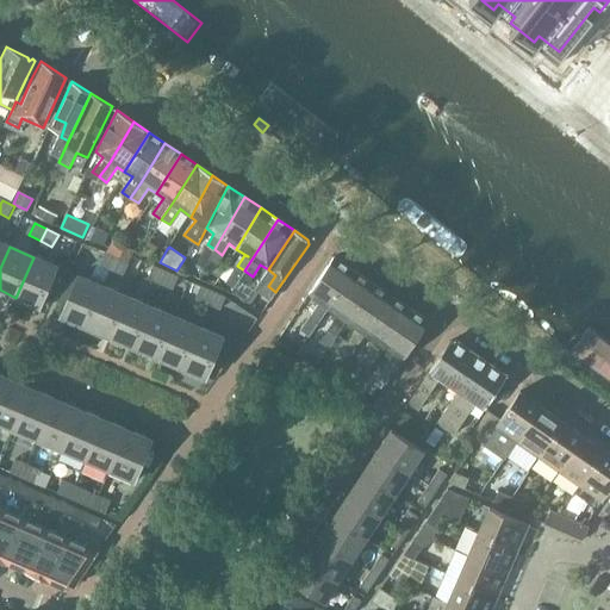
[(100,265),(112,271),(118,259),(106,253),(100,265)]
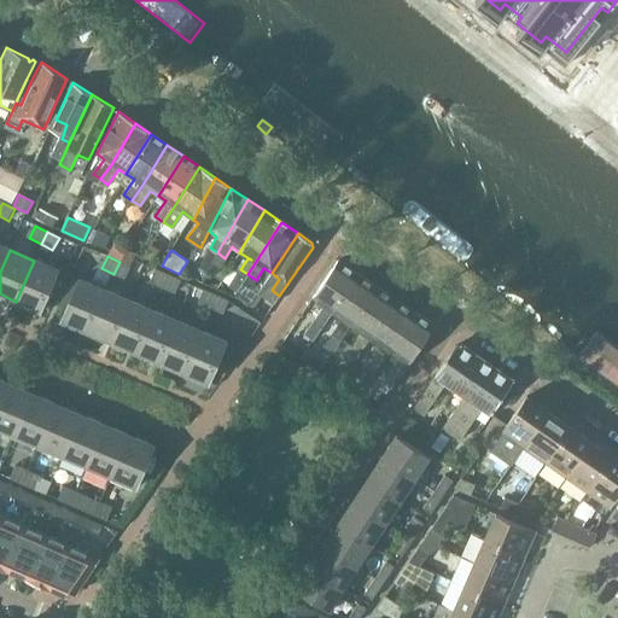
[(34,261),(16,302),(41,312),(59,270),(34,261)]
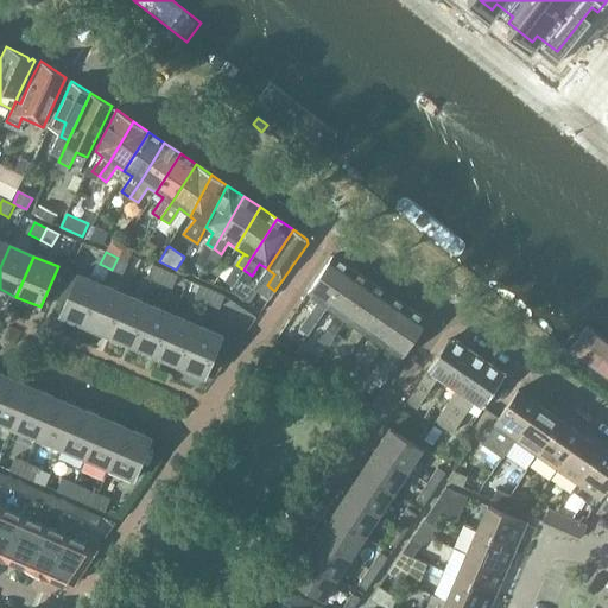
[(308,316),(298,330),(308,336),(317,322),(325,308),(352,270),(333,257),(306,295),(317,302),(308,316)]
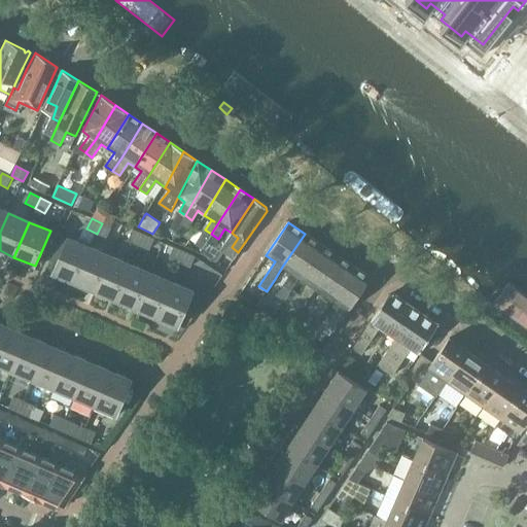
[(102,223),(97,234),(107,239),(112,230),(102,223)]
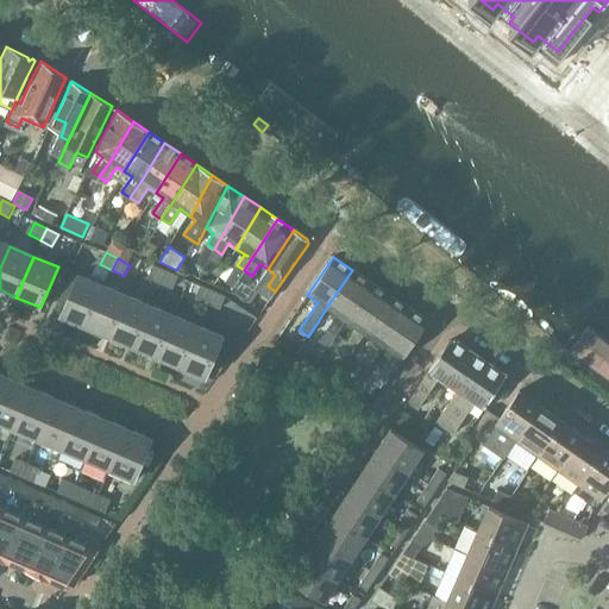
[(150,278),(162,284),(167,271),(155,267),(150,278)]
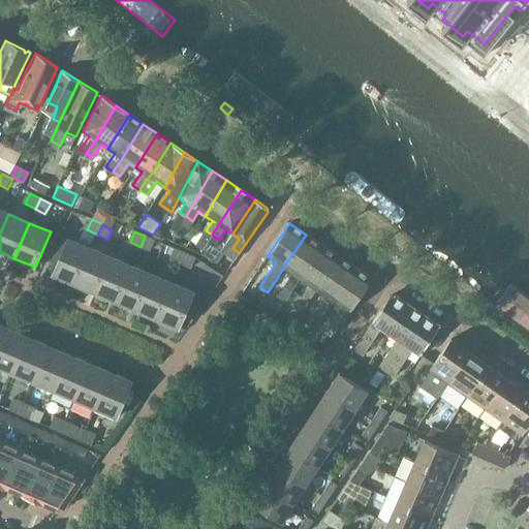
[(284,286),(278,297),(285,301),(291,291),(300,279),(322,245),(306,235),(283,268),(292,274),(284,286)]
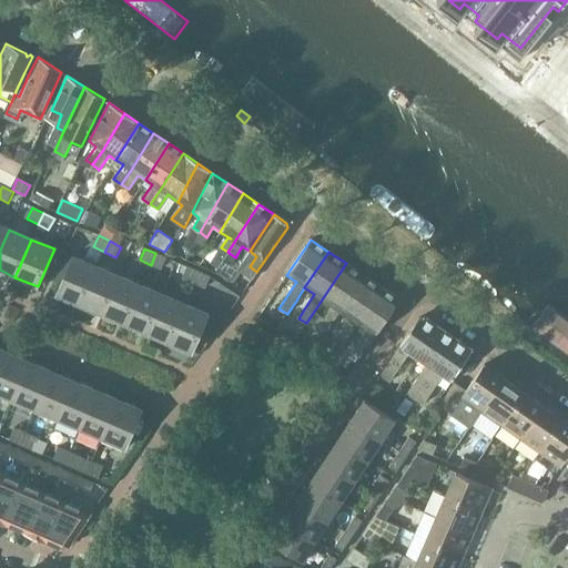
[(168,259),(155,253),(151,265),(162,270),(168,259)]
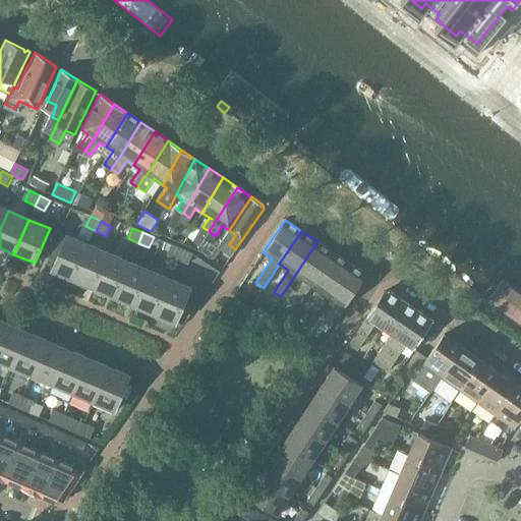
[(66,235),(52,270),(73,279),(88,244),(66,235)]
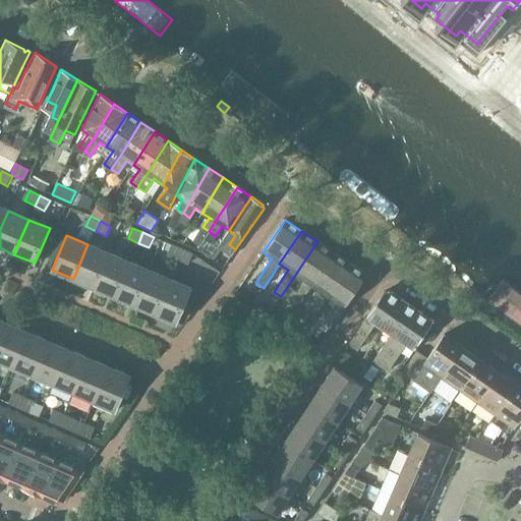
[(295,292),(291,299),(298,304),(303,297),(311,285),(333,252),(317,241),(295,275),(303,281),(295,292)]
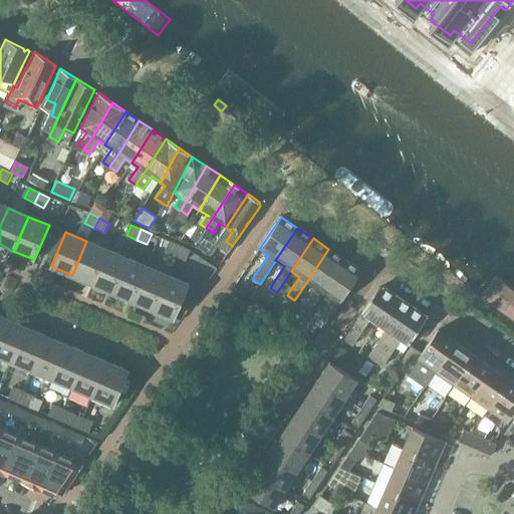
[(86,241),(72,275),(92,283),(106,250),(86,241)]
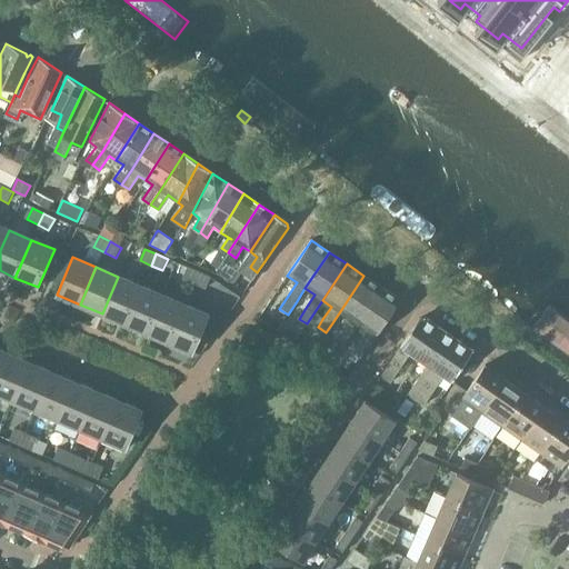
[(185,279),(196,285),(200,272),(189,268),(185,279)]
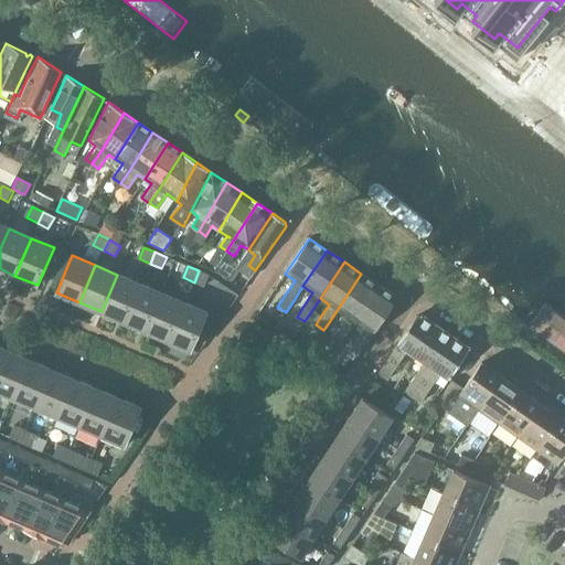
[(210,276),(199,270),(194,283),(205,287),(210,276)]
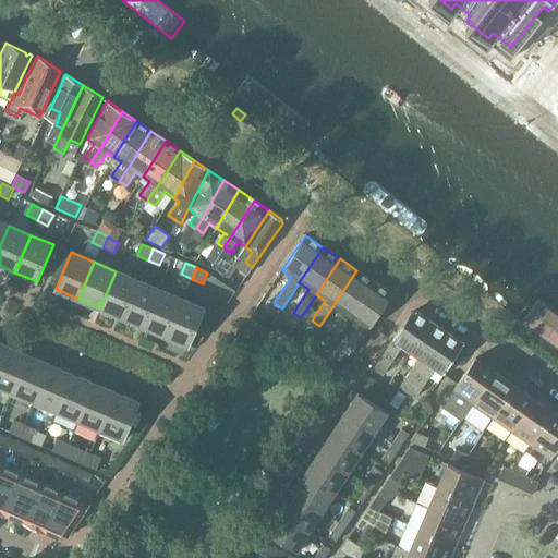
[(335,325),(329,332),(337,338),(342,330),(350,318),(350,317),(374,282),(356,270),(334,305),(343,313),(335,325)]
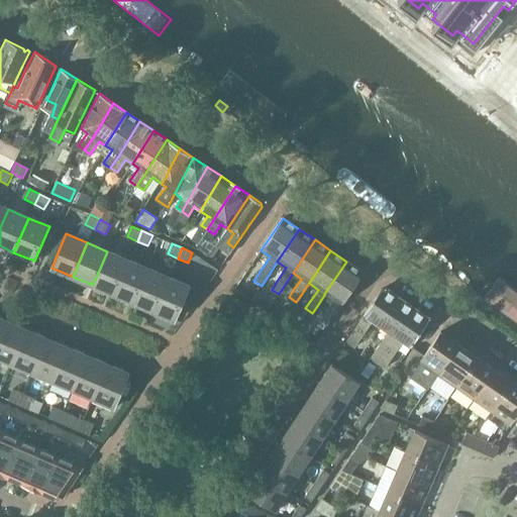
[(107,251),(93,285),(113,294),(127,260),(107,251)]
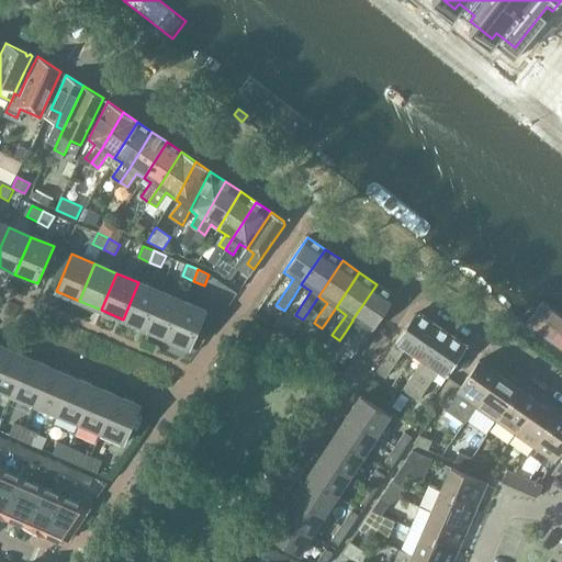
[(138,282),(123,319),(145,328),(160,292),(138,282)]
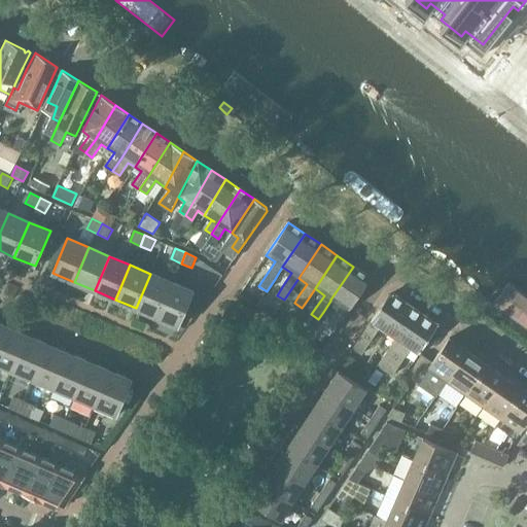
[(332,319),(326,326),(334,331),(371,278),(353,267),(330,300),(330,301),(341,307),(332,319)]
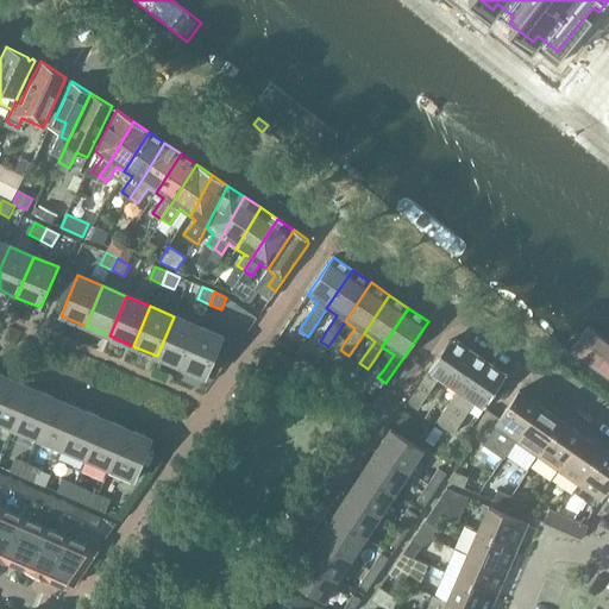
[(174,316),(157,356),(181,366),(198,326),(174,316)]
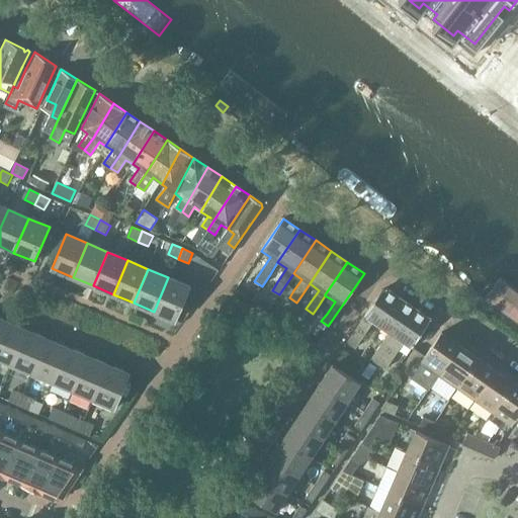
[(168,277),(154,312),(175,321),(189,286),(168,277)]
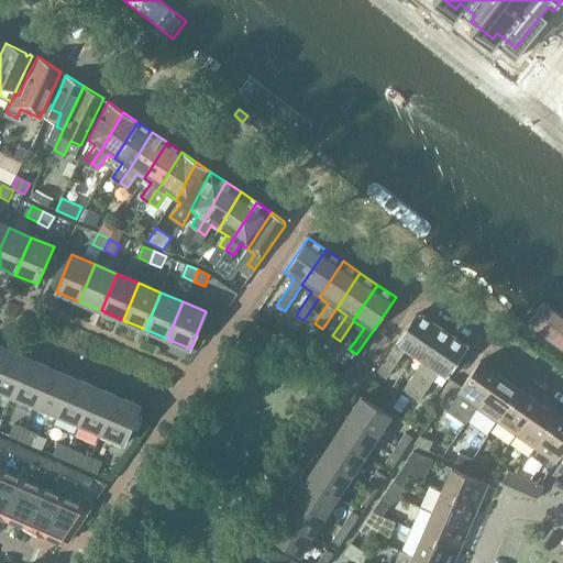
[(562,319),(544,306),(528,330),(562,354),(562,319)]
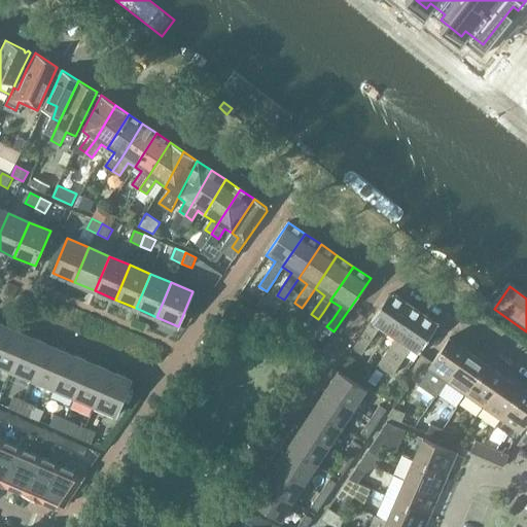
[(361,354),(380,327),(387,332),(407,303),(394,294),(388,295),(371,321),(353,348),(361,354)]
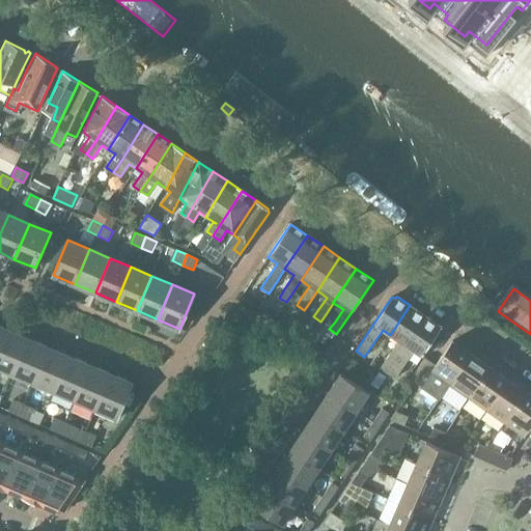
[(387,373),(406,345),(425,316),(410,305),(390,335),(397,340),(380,368),(387,373)]
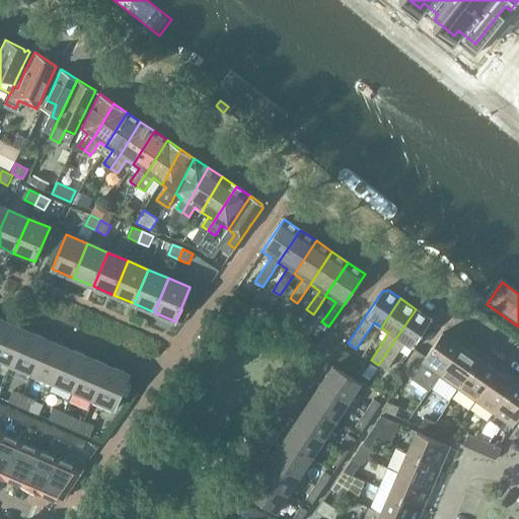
[(412,348),(431,319),(416,309),(396,338),(378,365),(386,370),(404,343),(412,348)]
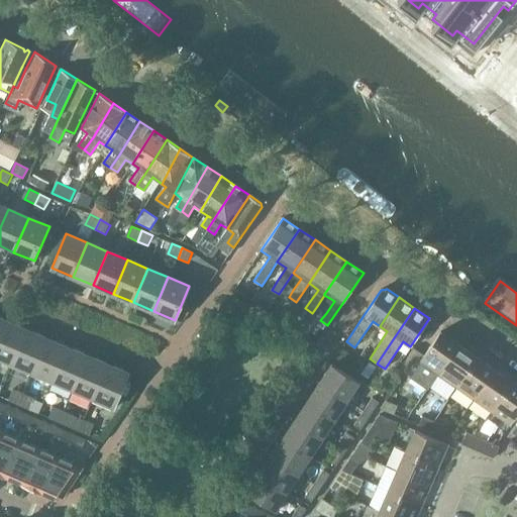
[(7,321),(0,336),(0,358),(12,364),(27,329),(7,321)]
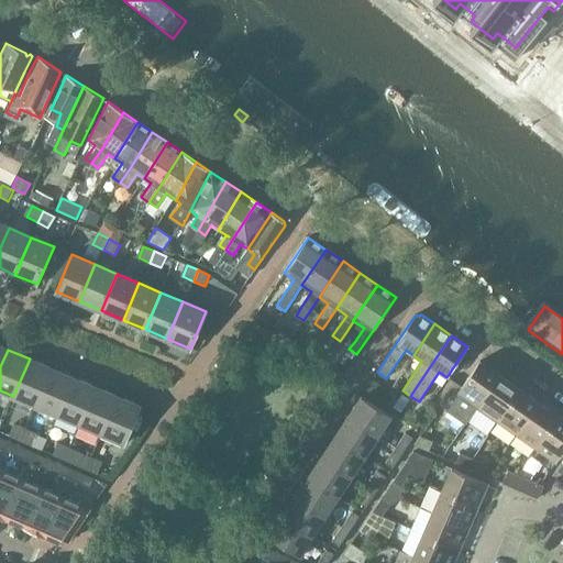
[(30,359),(13,396),(35,406),(51,368),(30,359)]
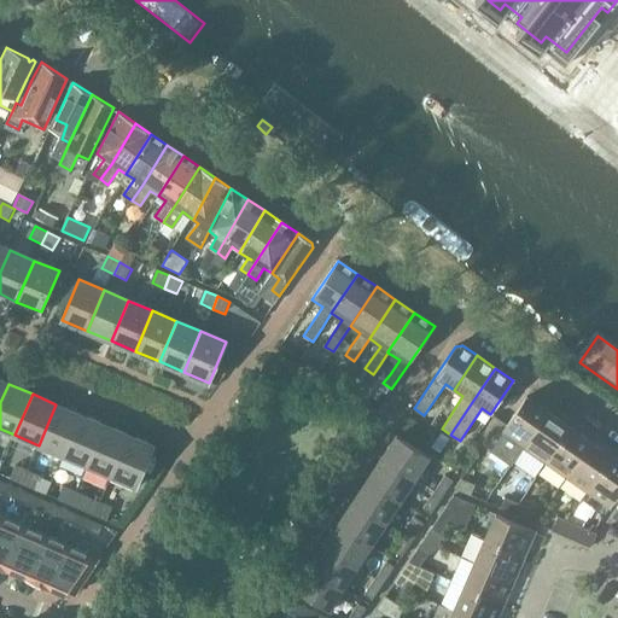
[(511,466),(524,448),(548,412),(526,396),(507,425),(495,417),(477,442),(511,466)]
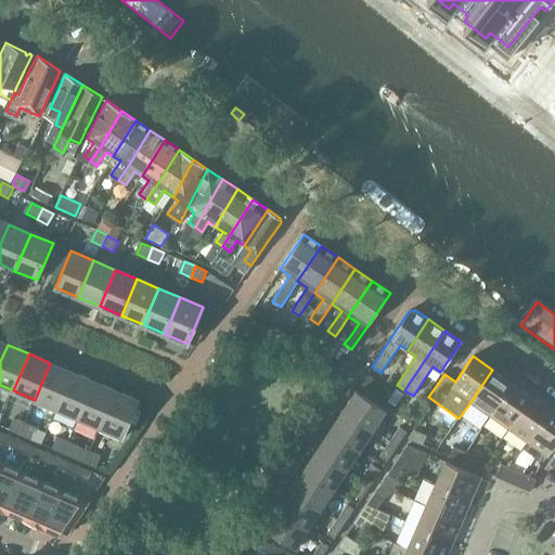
[(50,363),(35,400),(56,409),(72,372),(50,363)]
